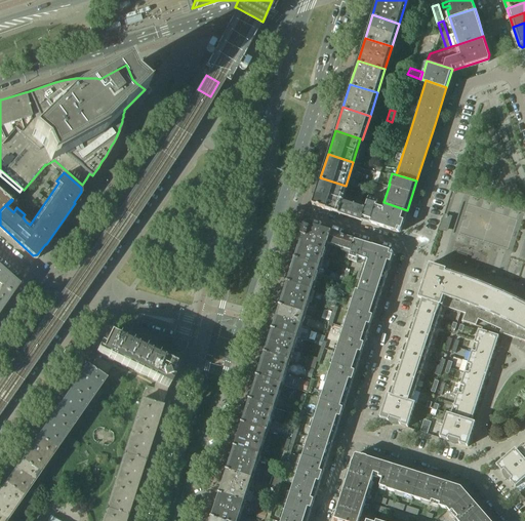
[(347,186),(346,186),(320,177),(313,201),(337,209),(341,198),(342,198),(347,186)]
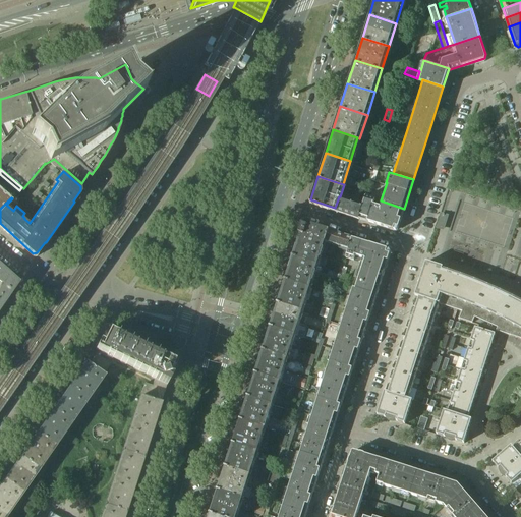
[(520,208),(449,184),(428,249),(520,278),(520,208)]
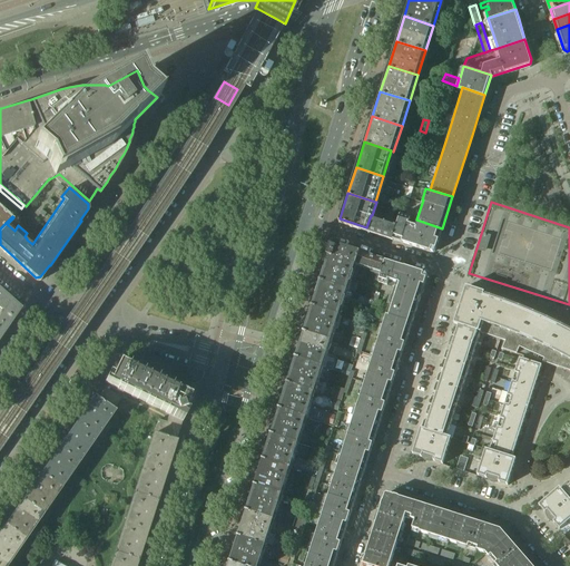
[(0,228),(12,216),(0,205),(0,228)]
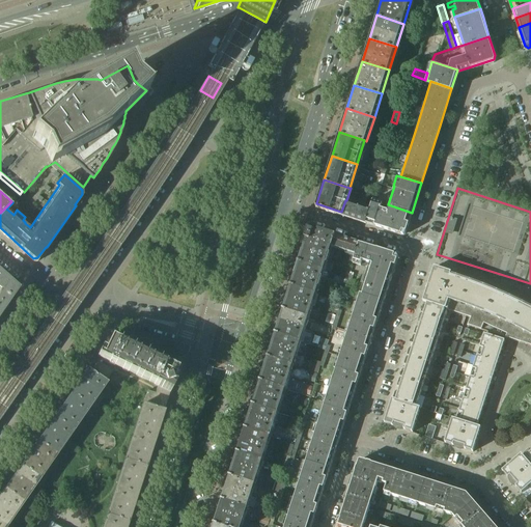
[(412,213),(388,204),(386,213),(379,211),(382,200),(372,197),(371,202),(365,220),(402,231),(406,229),(412,213)]
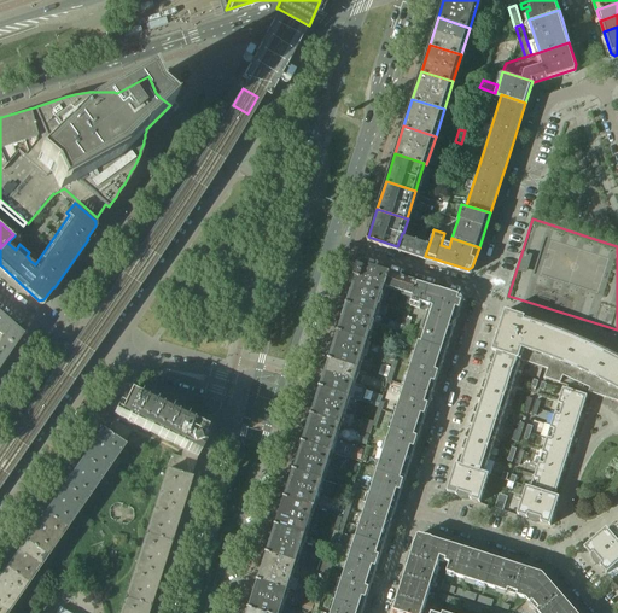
[(420,239),(403,233),(402,233),(397,246),(425,256),(432,235),(423,233),(420,239)]
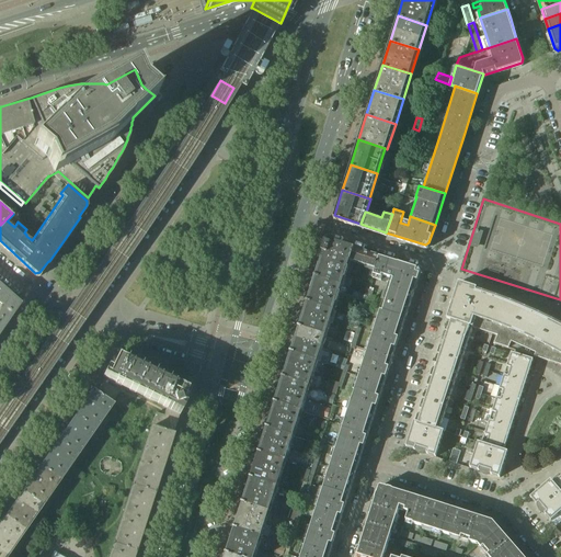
[(221,240),(214,237),(213,239),(212,239),(208,247),(217,251),(220,243),(220,242),(221,240)]
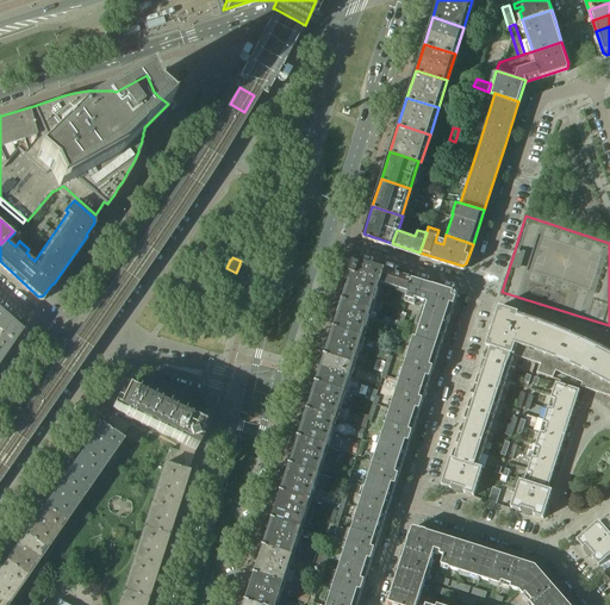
[(385,266),(359,257),(358,260),(354,259),(350,270),(352,270),(381,280),(385,266)]
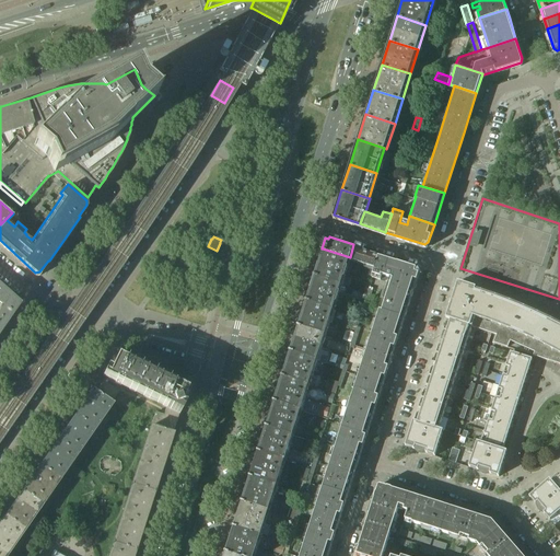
[(378,253),(353,244),(350,257),(374,265),(378,253)]
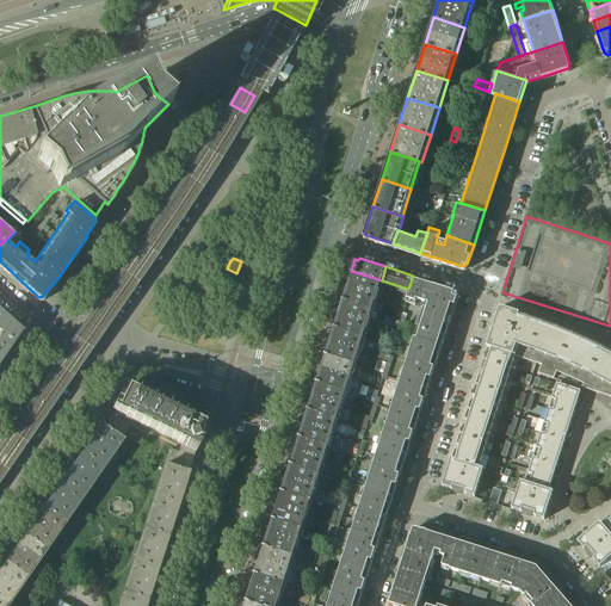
[(382,280),(352,271),(344,297),(372,307),(382,280)]
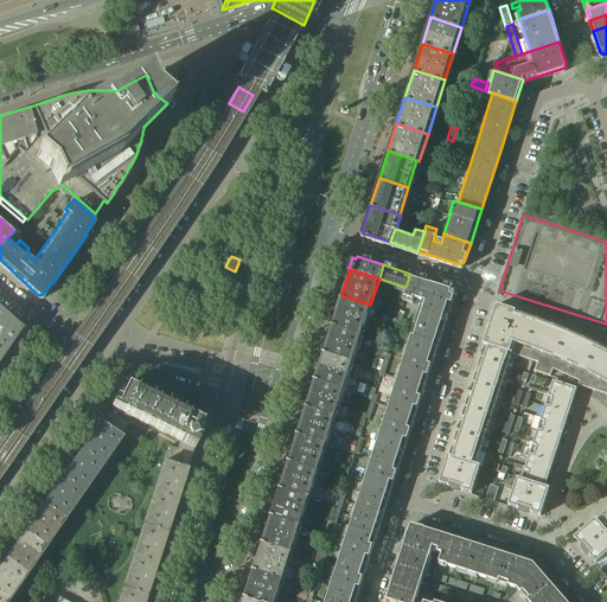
[(435,351),(448,311),(455,289),(454,287),(410,274),(406,287),(403,295),(408,298),(413,299),(416,288),(421,289),(425,290),(408,343),(435,351)]
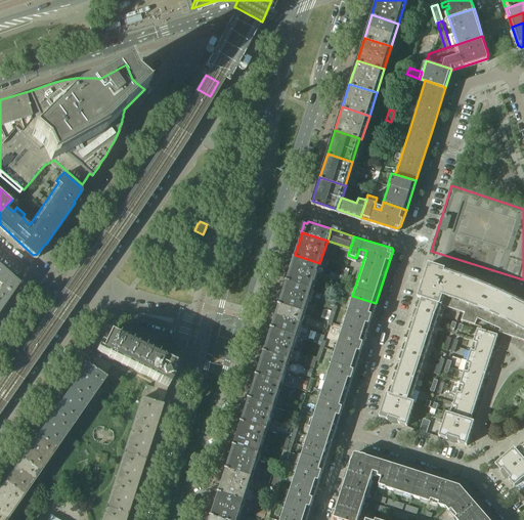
[(319,263),(295,255),(287,278),(312,287),(319,263)]
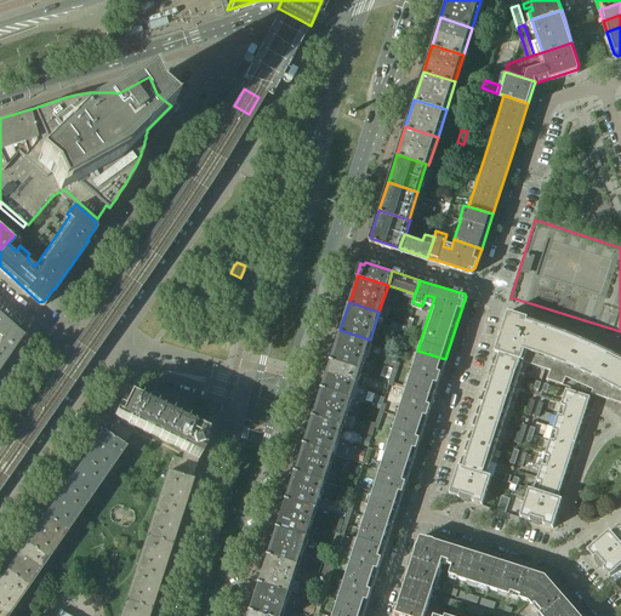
[(620,352),(613,348),(582,335),(551,321),(508,308),(495,349),(500,351),(524,358),(551,368),(547,376),(620,399),(620,352)]
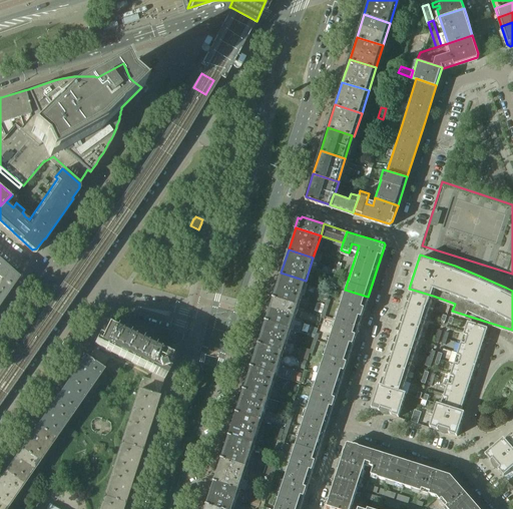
[(16,275),(0,260),(0,278),(11,286),(16,279),(16,275)]
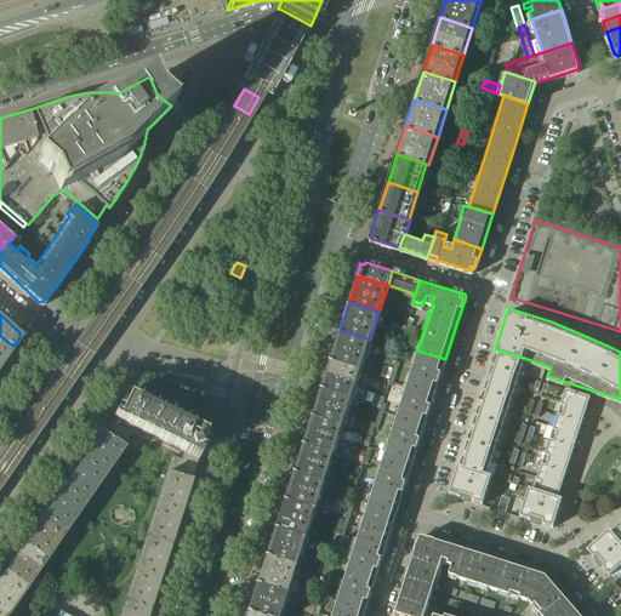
[(409,331),(414,315),(410,314),(404,330),(409,331)]
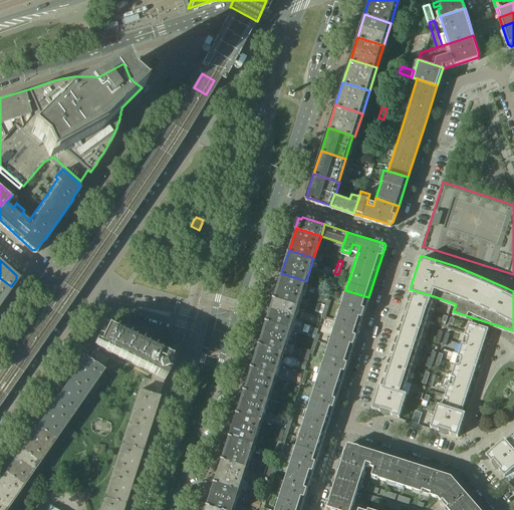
[(306,281),(281,273),(274,296),(299,304),(306,281)]
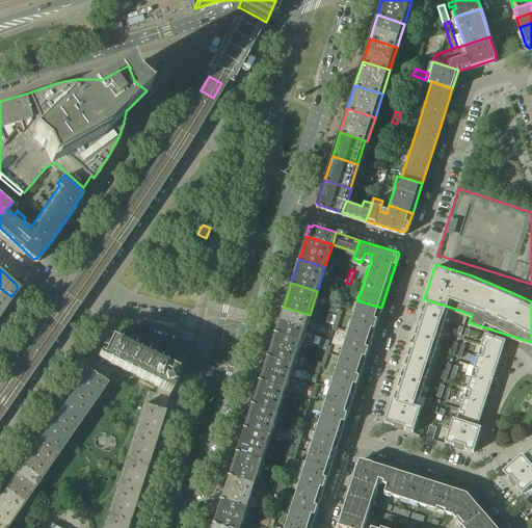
[(0,288),(0,312),(11,296),(0,288)]
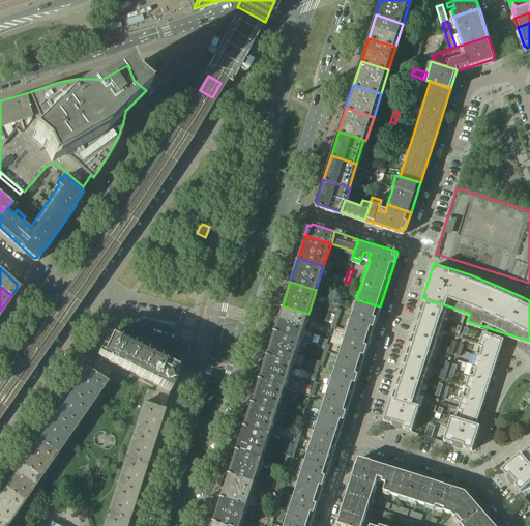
[(342,305),(339,303),(340,299),(334,297),(331,309),(329,314),(334,316),(331,325),(335,326),(342,305)]
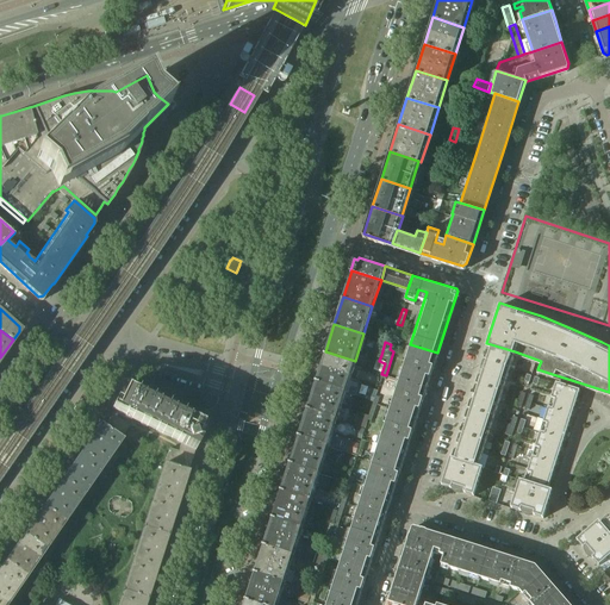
[(427,388),(434,363),(437,353),(410,344),(405,361),(399,380),(427,388)]
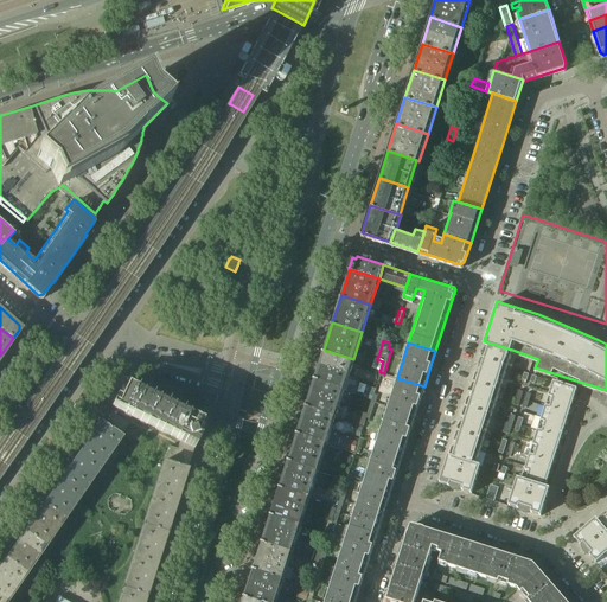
[(508,363),(512,350),(489,343),(484,356),(508,363)]
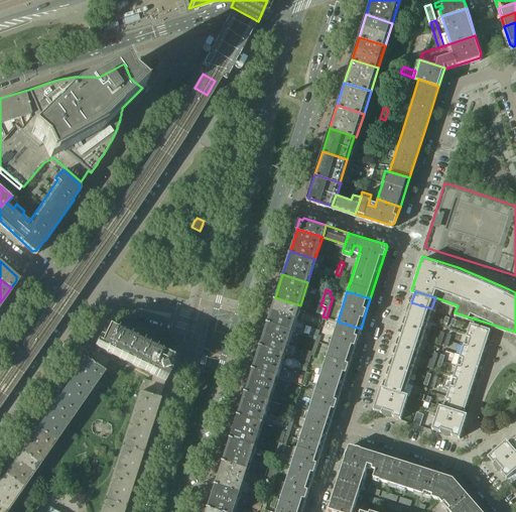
[(292,331),(300,305),(275,297),(267,323),(292,331)]
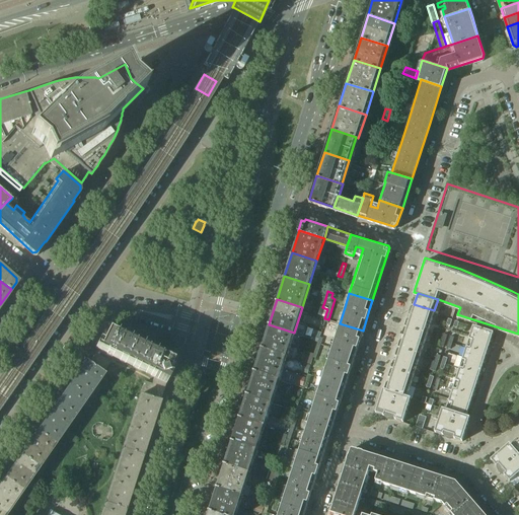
[(427,332),(434,310),(414,304),(406,324),(427,332)]
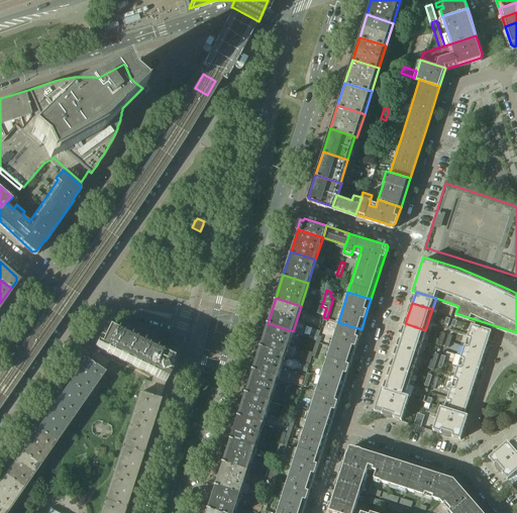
[(485,349),(492,327),(472,321),(464,342),(485,349)]
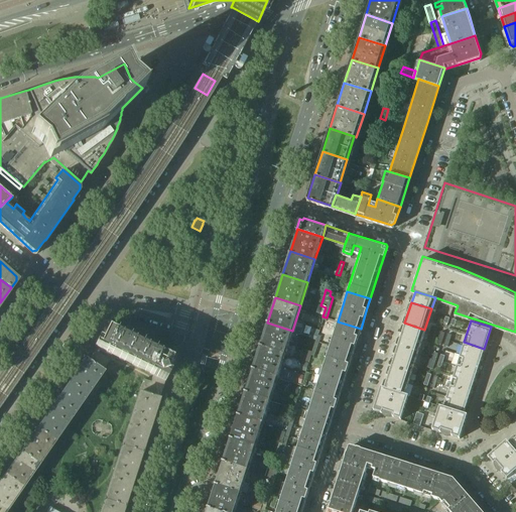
[(352,356),(357,339),(361,329),(338,322),(329,348),(352,356)]
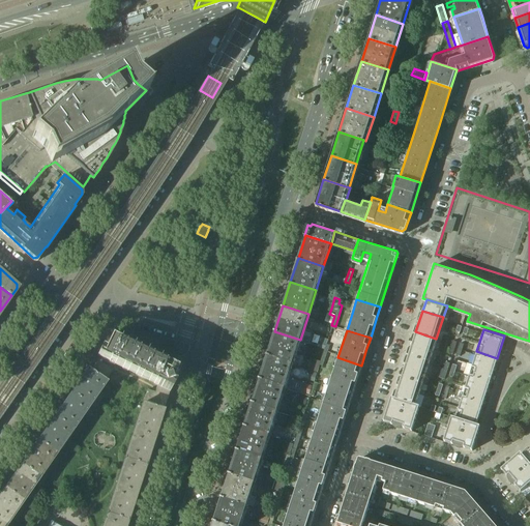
[(292,363),(300,340),(274,331),(266,355),(292,363)]
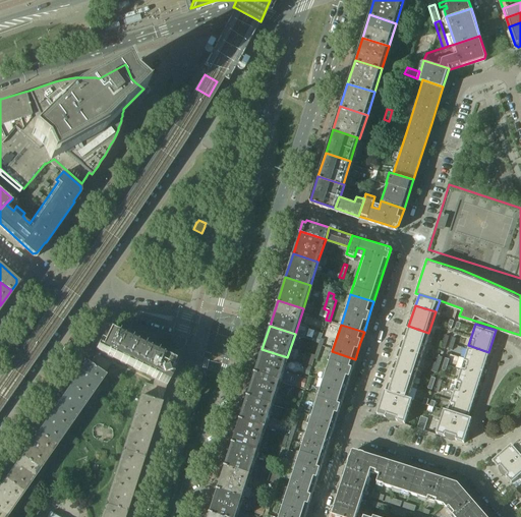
[(422,353),(428,333),(408,326),(402,347),(422,353)]
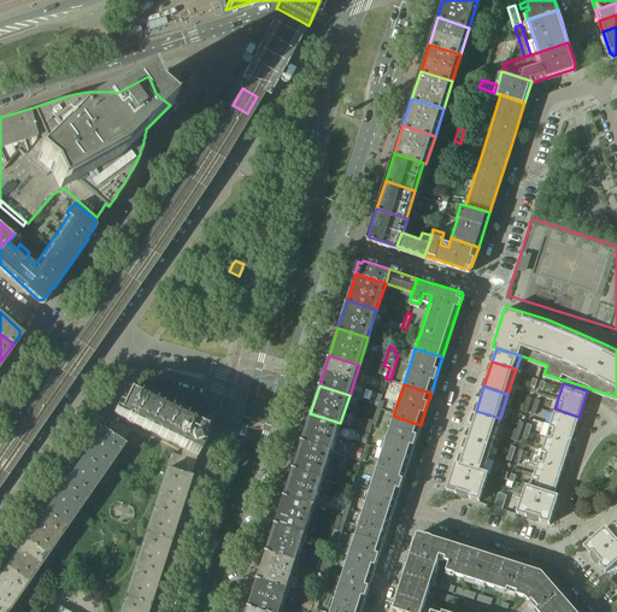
[(376,422),(385,398),(380,395),(382,390),(375,388),(371,400),(377,402),(371,421),(376,422)]
